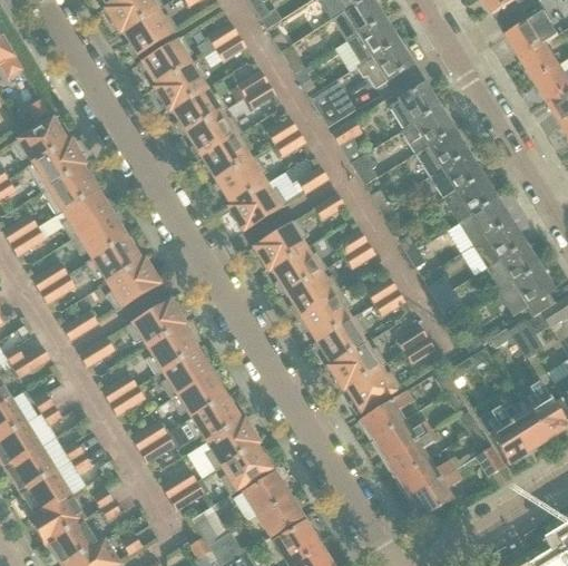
[(104,8),(105,9),(118,0),(104,0),(107,6),(104,8)]
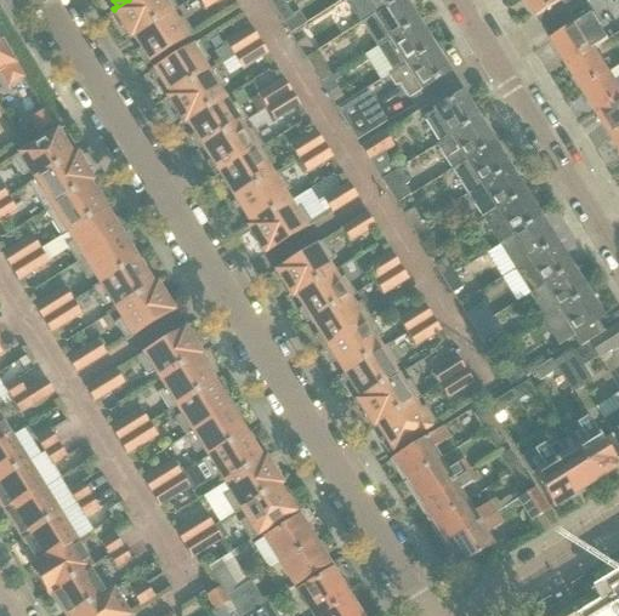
[(129,0),(114,10),(130,35),(179,5),(175,0),(129,0)]
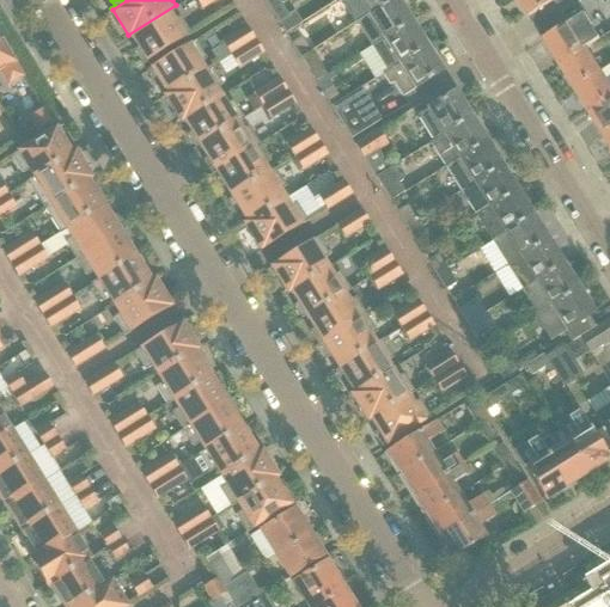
[(280,0),(272,5),(287,30),(304,19),(298,10),(297,7),(290,11),(284,0),(280,0)]
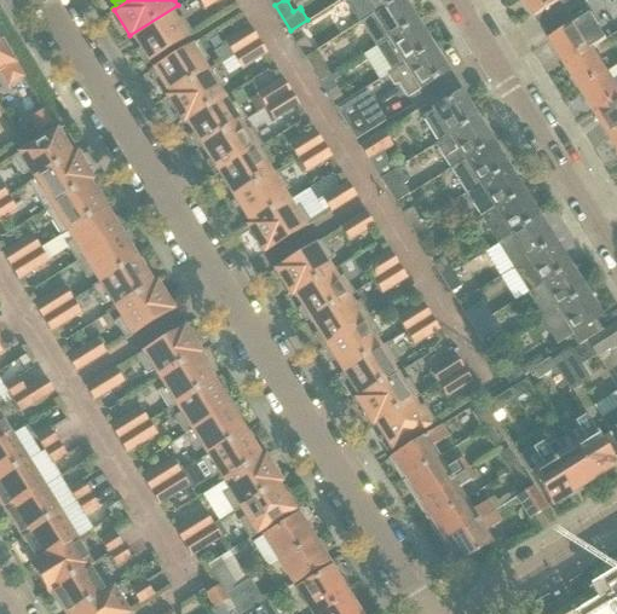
[(349,0),(362,21),(393,0),(349,0)]
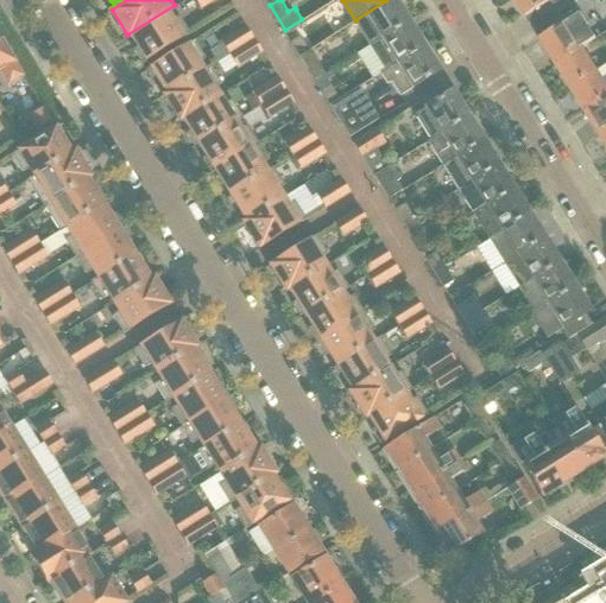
[(386,0),(355,20),(371,44),(382,37),(410,19),(398,0),(386,0)]
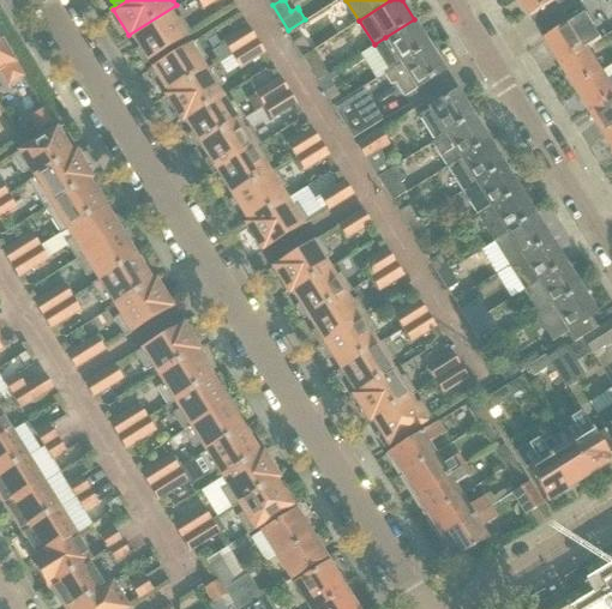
[(523,0),(533,14),(556,0),(523,0)]
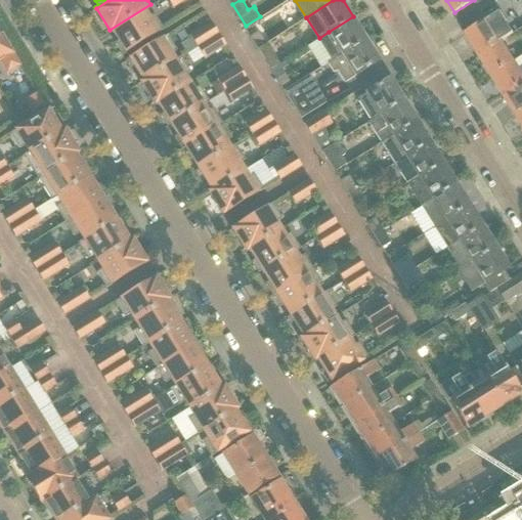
[(150,4),(110,30),(111,31),(113,29),(119,38),(116,40),(124,52),(165,27),(156,11),(149,14),(146,8),(151,5),(150,4)]
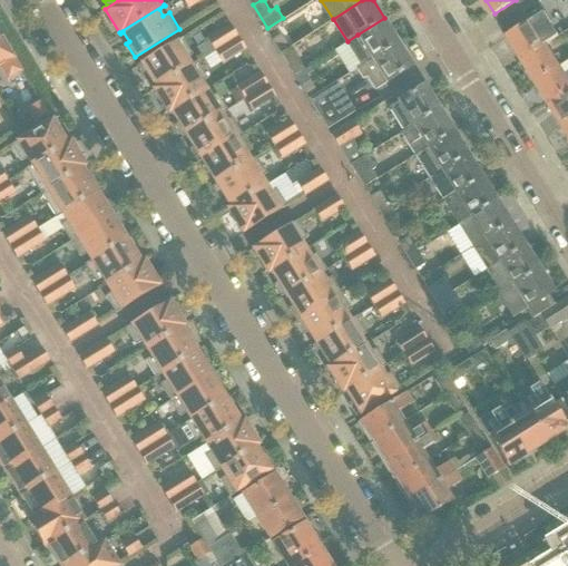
[(521,10),(502,22),(509,33),(507,35),(511,41),(521,57),(548,41),(559,33),(545,10),(541,5),(528,12),(525,8),(521,10)]
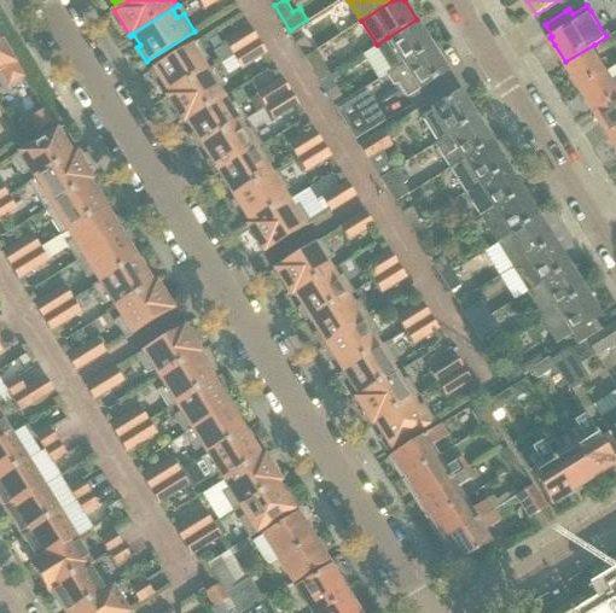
[(377,45),(391,70),(433,44),(417,19),(388,38),(377,45)]
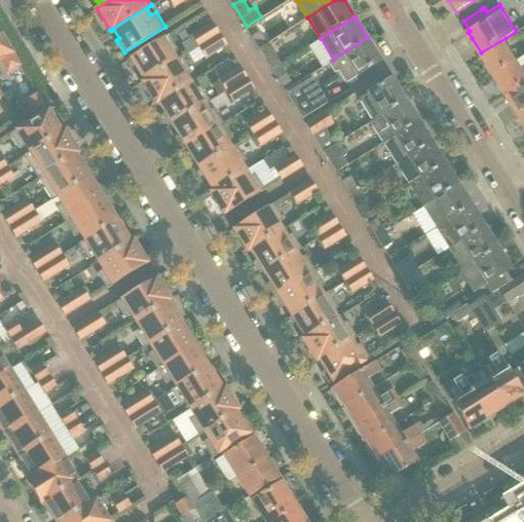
[(192,34),(199,44),(221,32),(214,21),(192,34)]
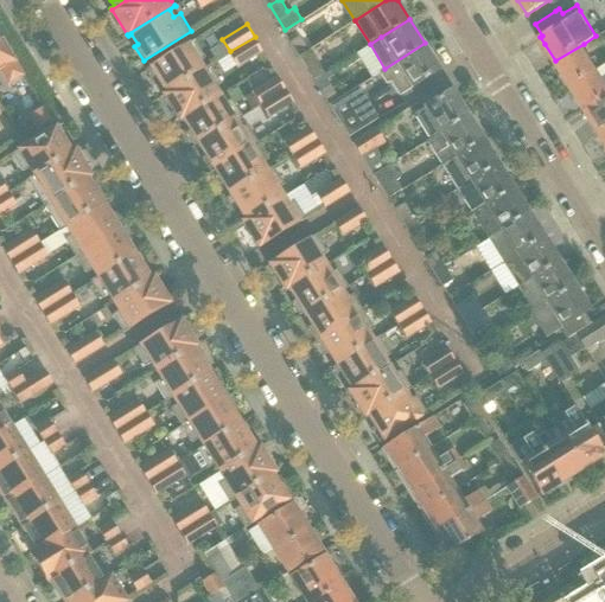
[(0,68),(1,66),(11,81),(25,72),(0,32),(0,68)]
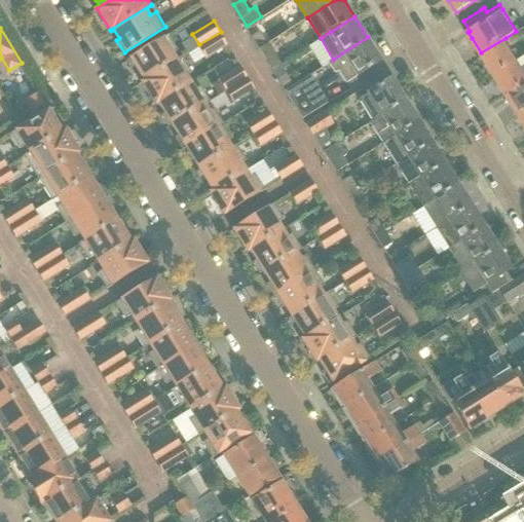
[(261,29),(252,35),(260,46),(269,41),(261,29)]
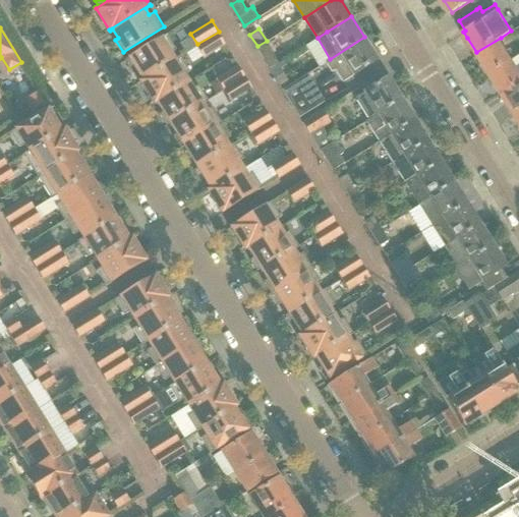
[(139,79),(140,80),(181,54),(175,57),(172,51),(177,48),(167,32),(126,57),(134,70),(136,68),(142,77),(139,79)]
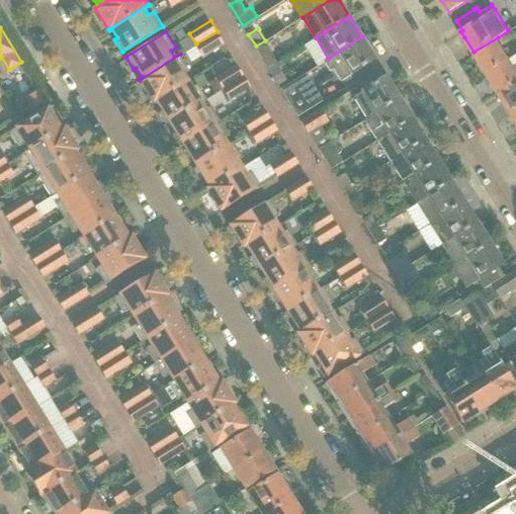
[(218,31),(196,44),(203,55),(224,41),(218,31)]
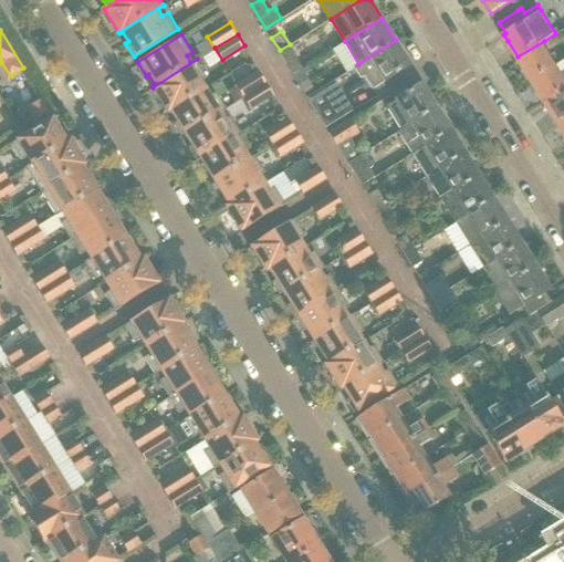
[(396,40),(358,64),(355,66),(362,76),(365,74),(374,86),(410,63),(396,40)]
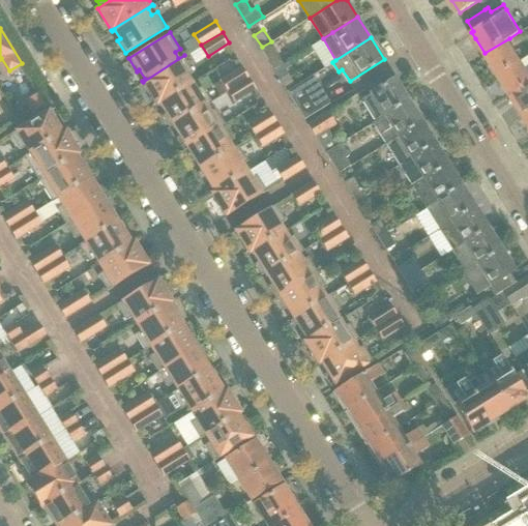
[(485,53),(498,75),(522,59),(509,38),(485,53)]
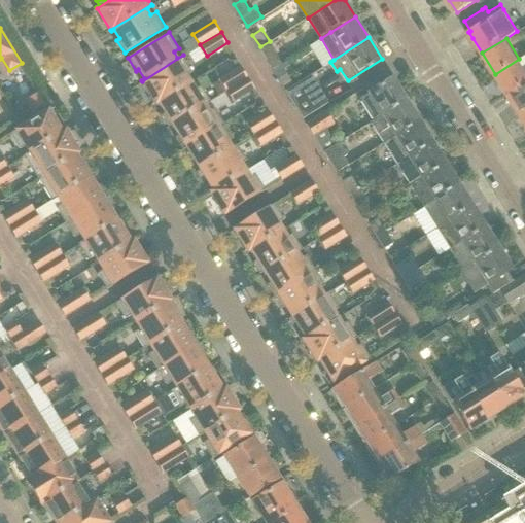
[(270,41),(260,46),(268,59),(277,53),(270,41)]
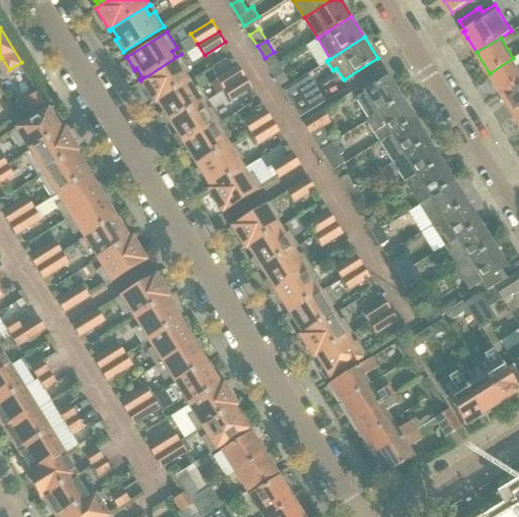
[(140,80),(154,102),(189,79),(185,72),(190,69),(181,54),(140,80)]
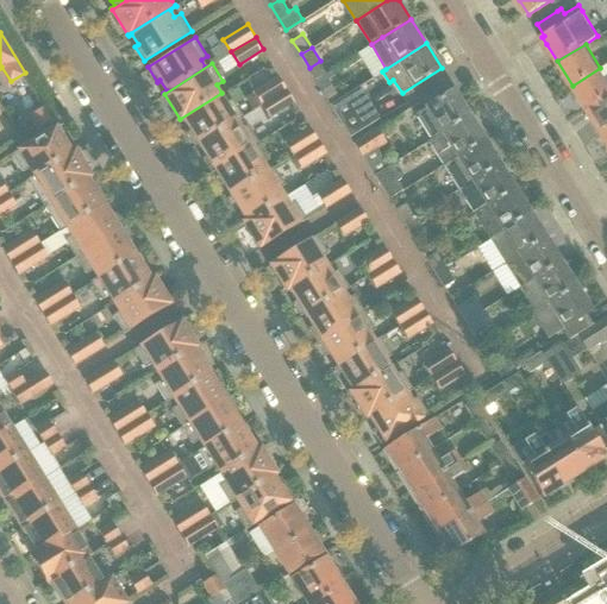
[(606,63),(600,68),(573,86),(588,109),(606,96),(606,63)]
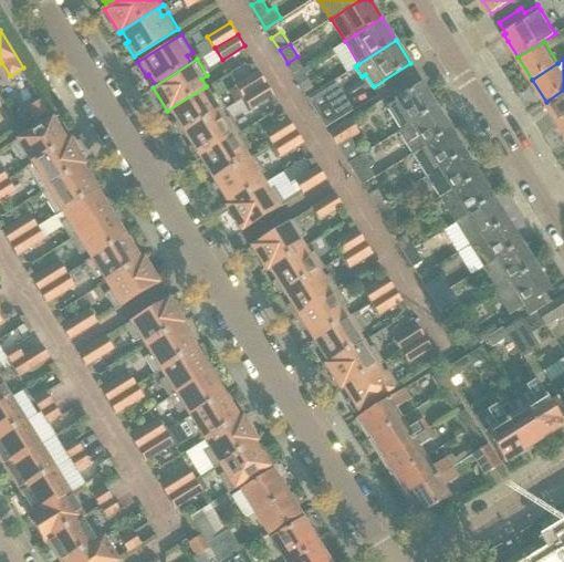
[(237,84),(244,95),(267,81),(260,70),(237,84)]
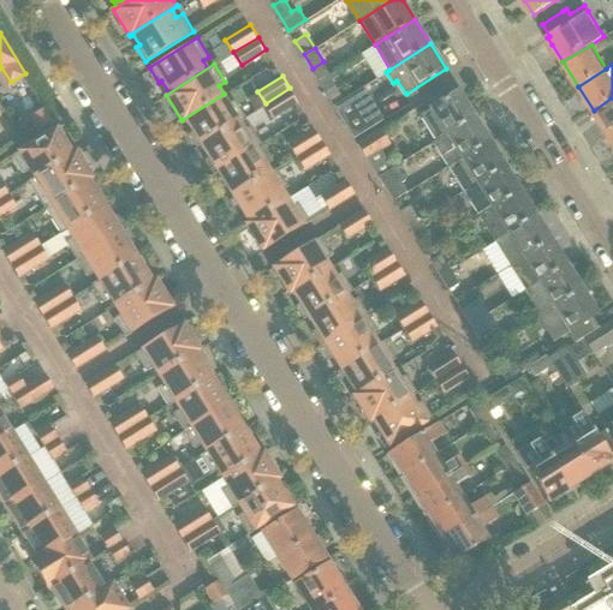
[(337,83),(326,89),(334,103),(345,96),(337,83)]
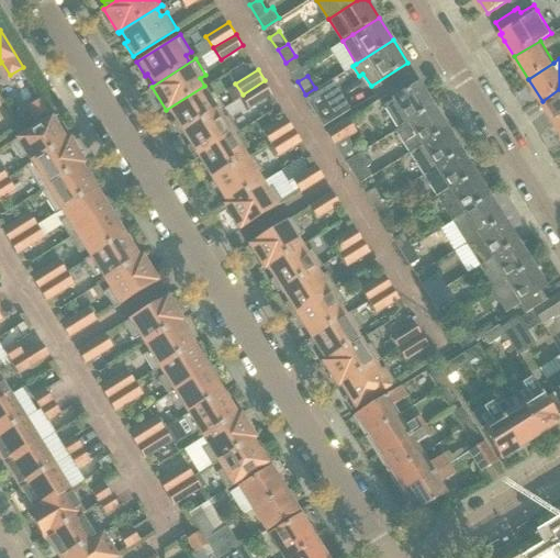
[(305,95),(324,124),(351,107),(333,77),(315,88),(305,95)]
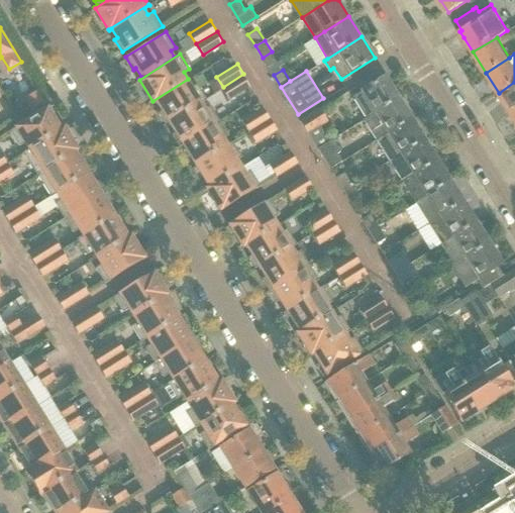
[(243,74),(223,87),(229,98),(250,85),(243,74)]
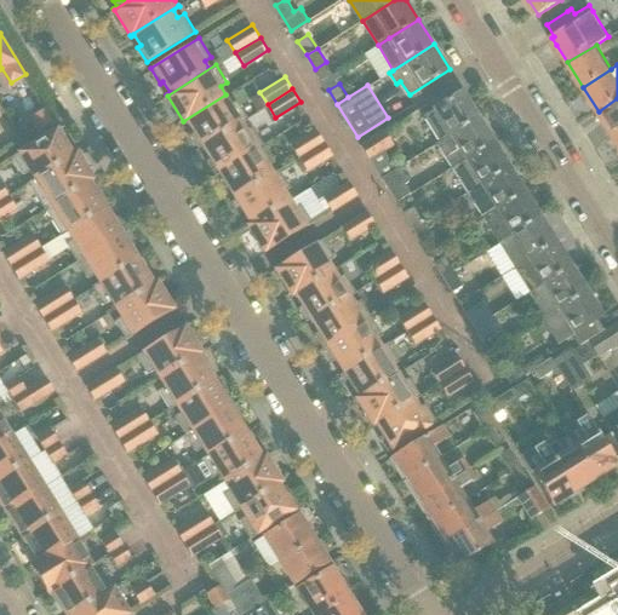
[(424,114),(440,139),(479,115),(463,90),(424,114)]
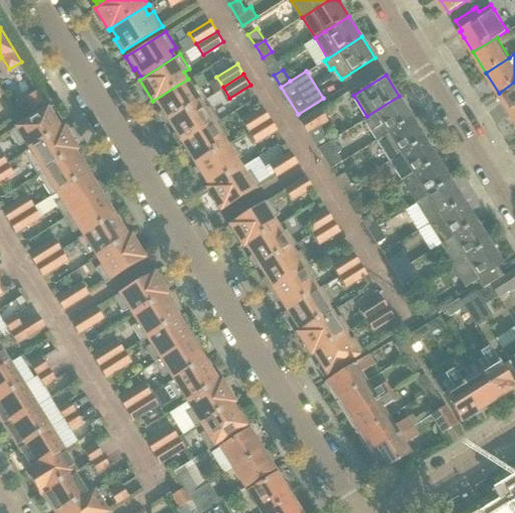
[(169,120),(170,120),(207,97),(198,83),(193,86),(188,79),(152,101),(153,102),(156,100),(162,109),(159,111),(166,121),(169,120)]
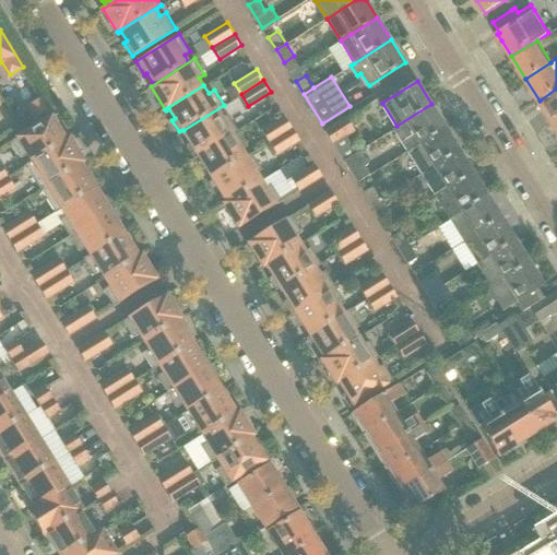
[(556,89),(540,101),(553,122),(556,120),(556,89)]
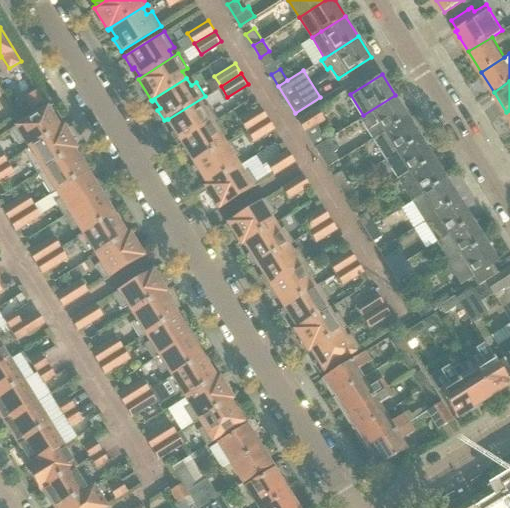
[(45,99),(37,88),(27,94),(34,106),(45,99)]
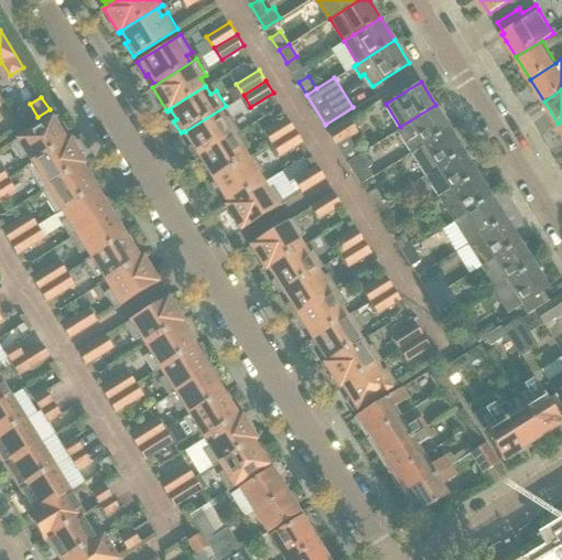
[(397,129),(411,151),(450,128),(435,105),(400,127),(397,129)]
